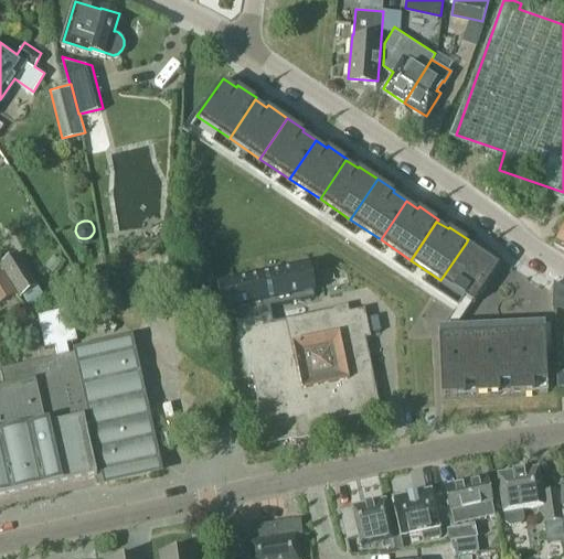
[(467,242),(440,280),(474,302),(500,264),(467,242)]
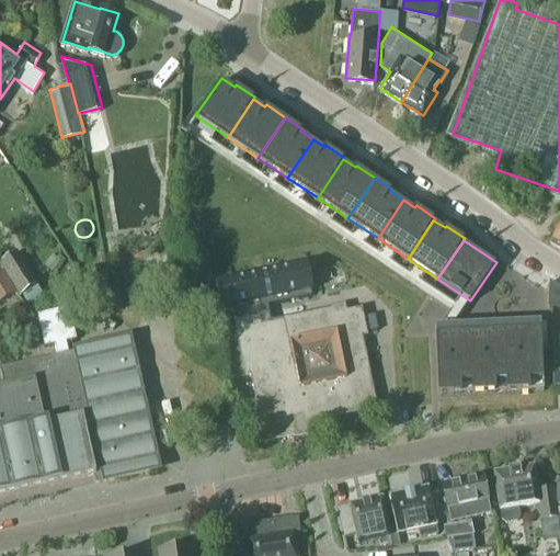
[(20,292),(37,281),(18,250),(0,261),(20,292)]
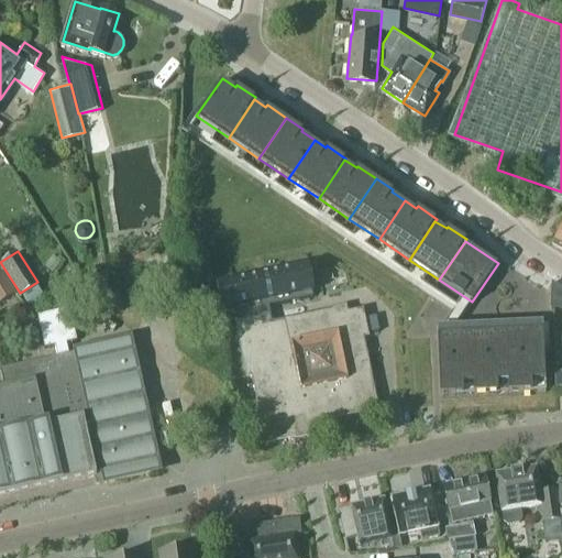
[(309,261),(217,281),(222,307),(237,304),(239,318),(238,318),(249,372),(254,371),(268,438),(296,433),(294,422),(376,404),(361,332),(366,331),(363,315),(362,308),(335,314),(334,308),(273,321),(272,317),(270,303),(313,294),(313,293),(312,288),(315,288),(309,261)]
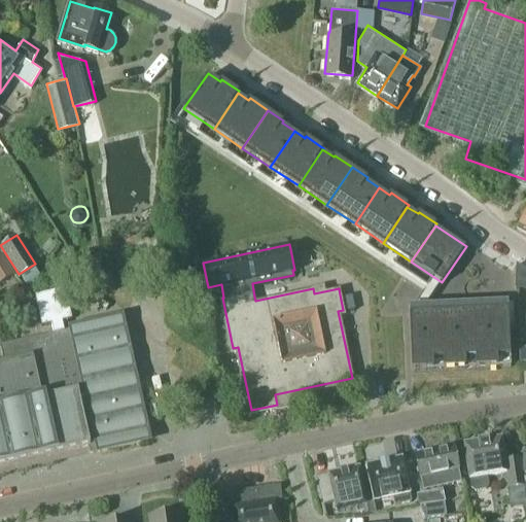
[(0,280),(13,272),(1,250),(0,250),(0,280)]
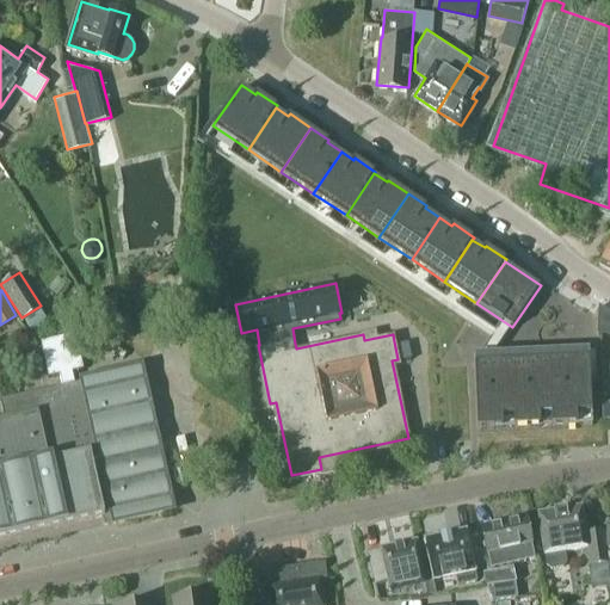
[(195,329),(203,318),(189,307),(178,323),(189,331),(191,327),(195,329)]
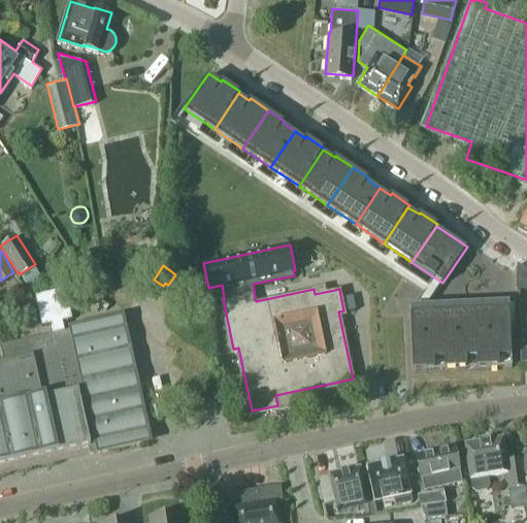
[(124,325),(122,316),(65,328),(63,319),(72,317),(66,287),(35,294),(42,324),(52,322),(54,330),(0,342),(4,360),(0,360),(0,459),(78,442),(78,446),(98,442),(99,449),(149,437),(146,428),(150,428),(149,421),(145,422),(138,392),(141,391),(140,385),(137,385),(133,368),(136,367),(135,361),(132,361),(125,331),(128,331),(127,324),(124,325)]
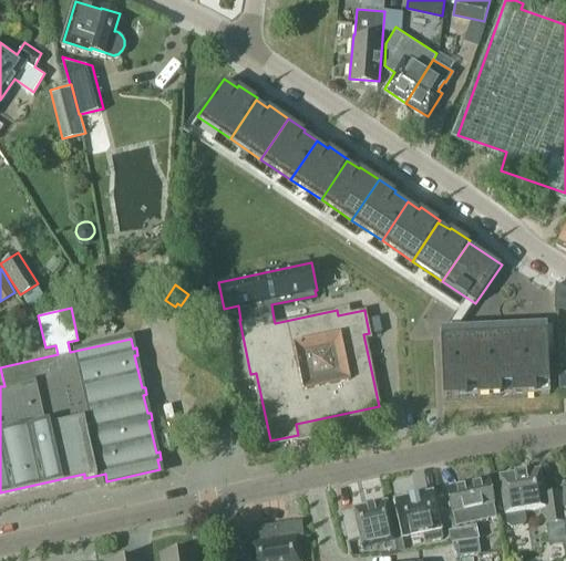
[(379,314),(366,317),(369,333),(382,330),(379,314)]
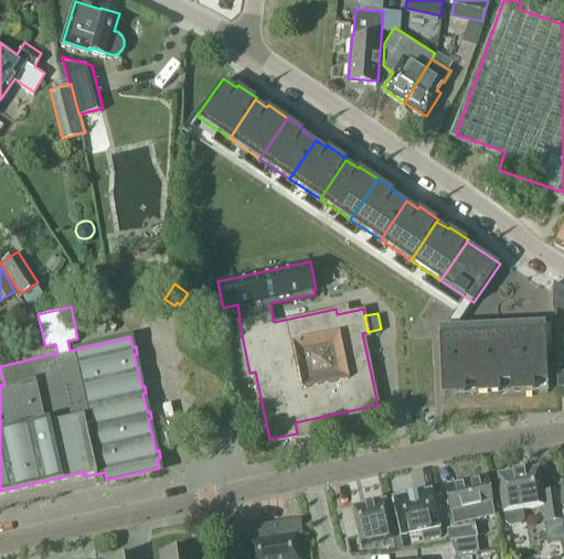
[(509,330),(513,389),(549,387),(545,328),(509,330)]
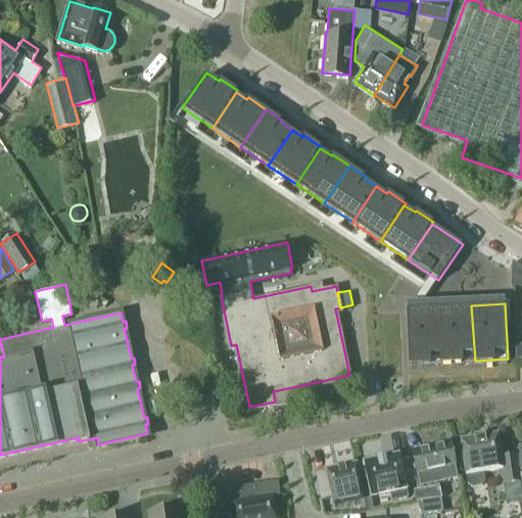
[(471,305),(439,308),(442,363),(475,361),(471,305)]
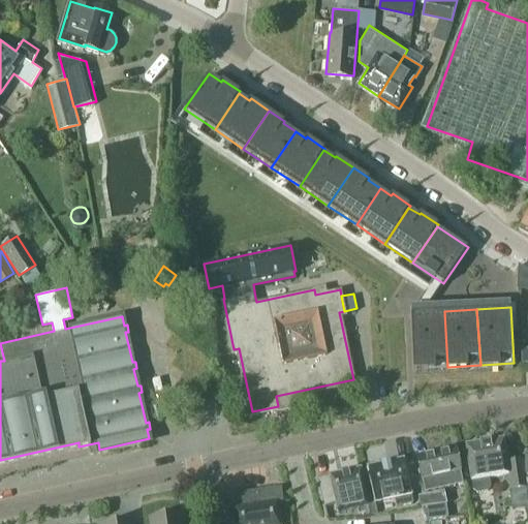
[(414,369),(447,367),(444,311),(410,313),(414,369)]
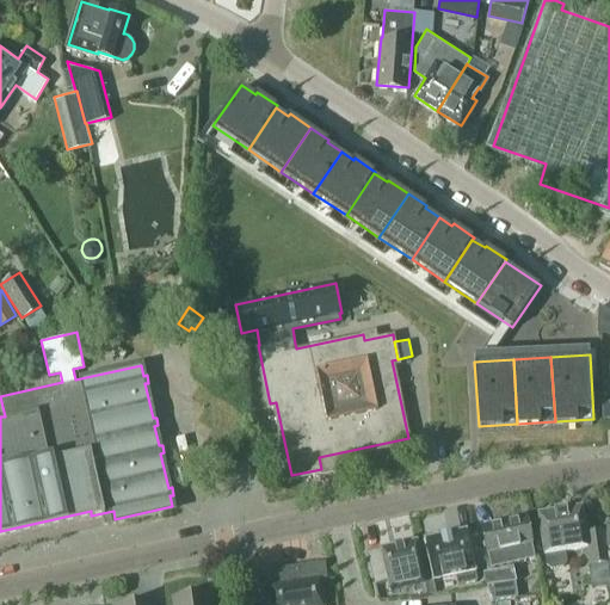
[(609,561),(609,554),(604,528),(586,530),(583,504),(538,511),(547,562),(552,566),(565,563),(567,559),(566,548),(587,544),(591,563),(609,561)]
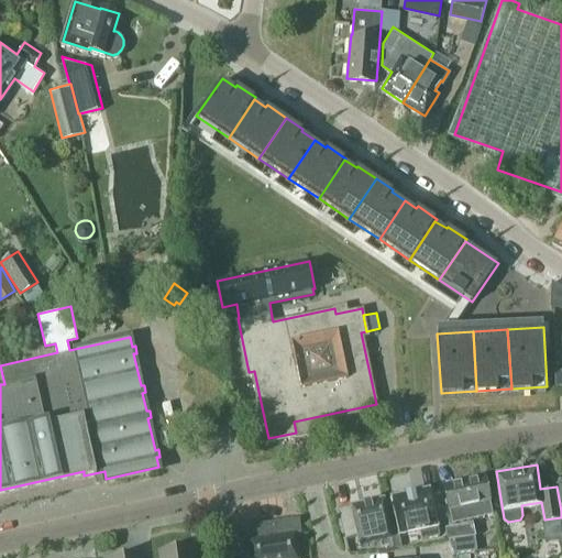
[(453,520),(493,511),(489,499),(491,499),(485,473),(444,483),(450,507),(453,520)]
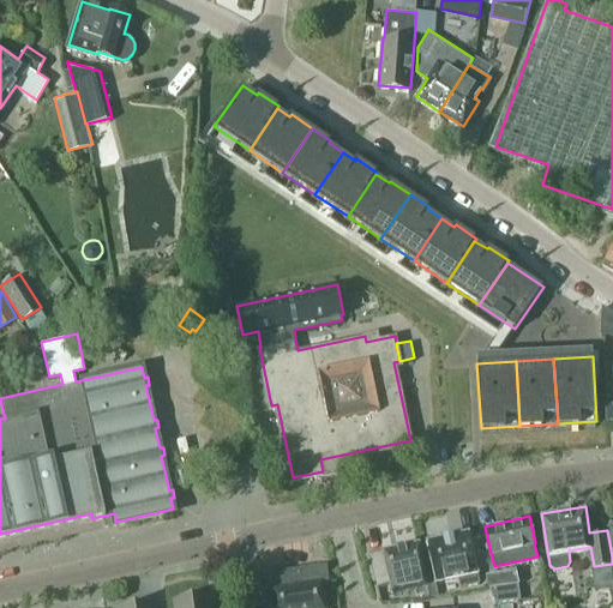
[(460,584),(479,581),(468,530),(427,539),(436,579),(458,575),(460,584)]
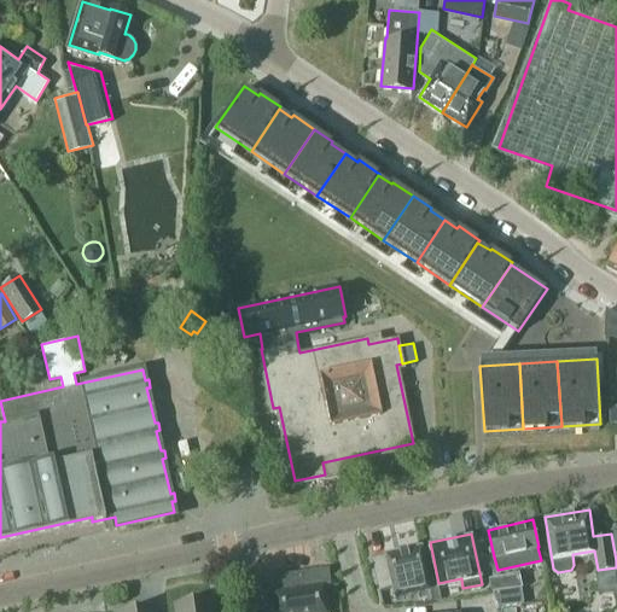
[(430,586),(428,573),(421,545),(385,552),(385,553),(376,555),(382,583),(391,581),(393,581),(395,593),(430,586)]
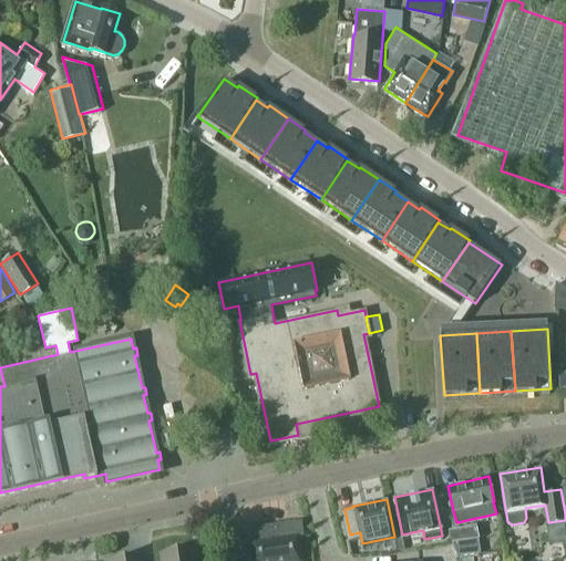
[(300,560),(297,533),(304,532),(301,518),(248,526),(251,551),(238,552),(238,560),(300,560)]
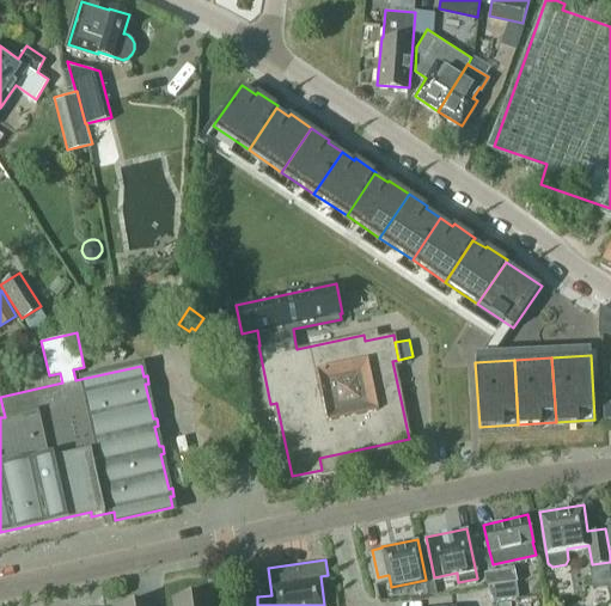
[(610,562),(592,564),(596,586),(610,582),(610,562)]
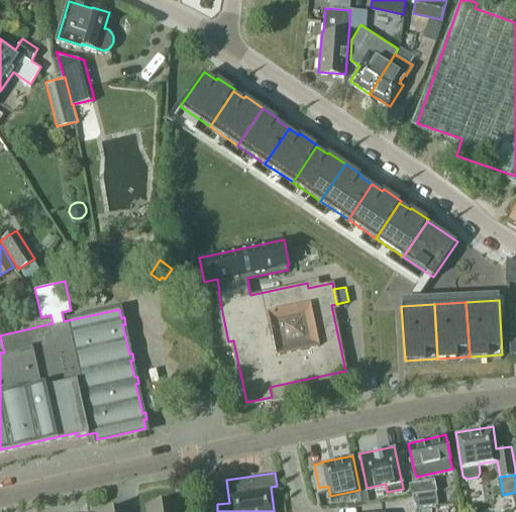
[(437,490),(434,477),(409,483),(411,493),(437,490)]
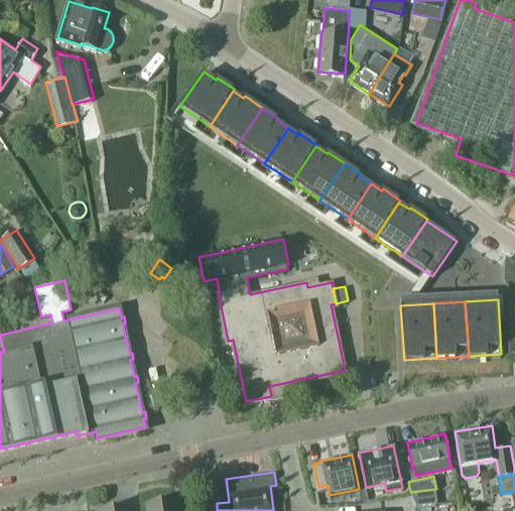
[(437,502),(435,490),(411,493),(416,504),(437,502)]
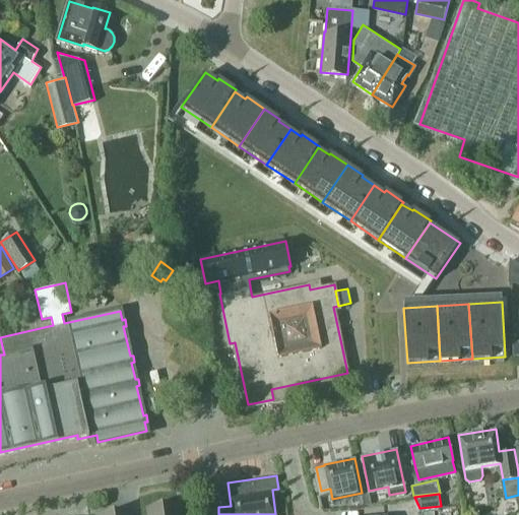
[(149,514),(178,514),(177,502),(148,506),(149,514)]
